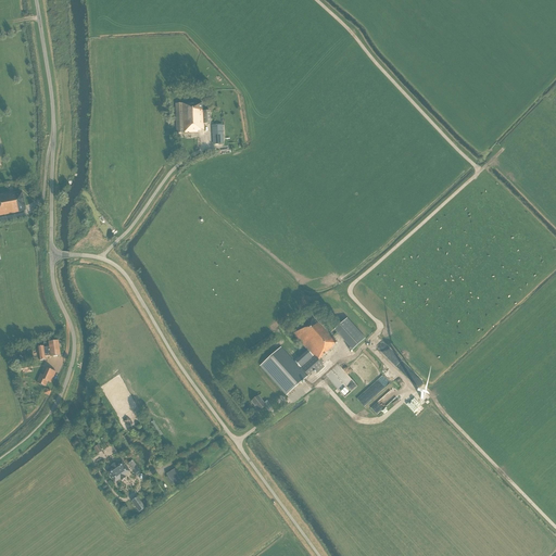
[(202,109),(202,103),(176,104),(177,134),(184,133),(185,133),(199,133),(198,130),(204,130),(204,124),(209,123),(209,111),(203,111),(203,110),(202,110),(202,109)]
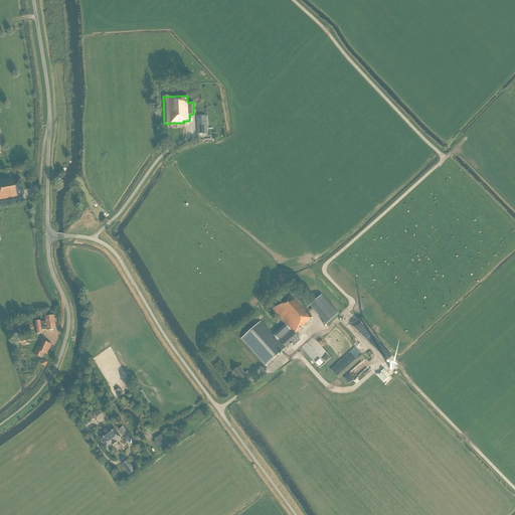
[(207,133),(206,116),(196,117),(197,134),(207,133)]
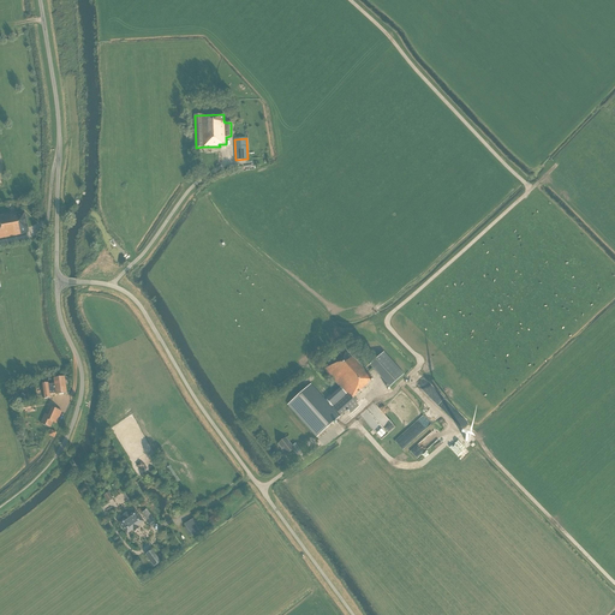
[(0,216),(0,238),(29,233),(24,212),(0,216)]
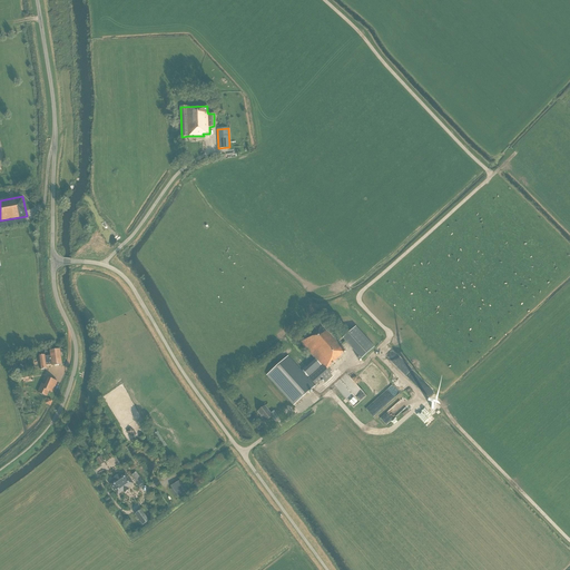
[(321,324),(300,342),(323,369),(321,371),(318,369),(308,379),(287,356),(266,375),(294,405),(315,386),(316,385),(323,380),(325,383),(333,376),(330,373),(332,371),(328,367),(342,356),(341,355),(345,351),(341,345),(340,345),(327,332),(321,324)]
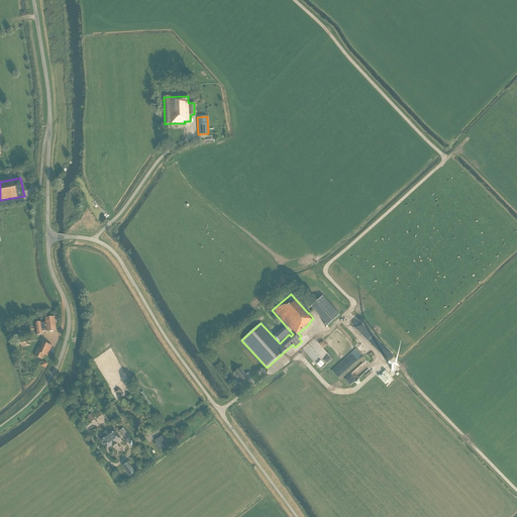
[(323,297),(311,308),(328,326),(340,316),(323,297)]
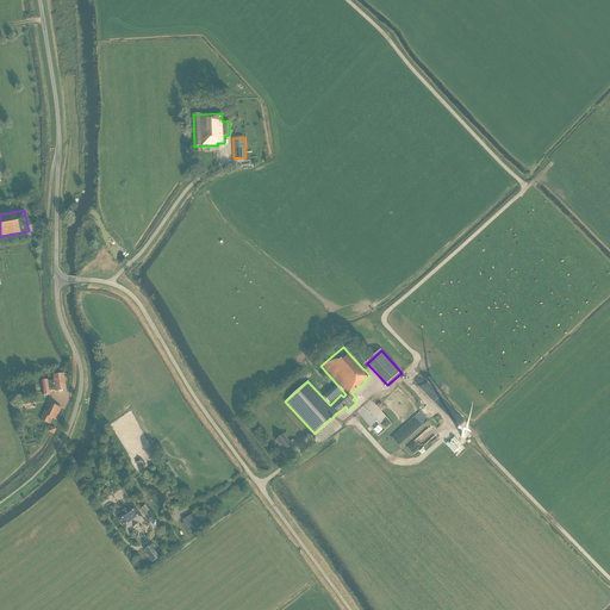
[(43,396),(50,396),(50,392),(55,392),(67,391),(64,374),(54,375),(54,377),(48,377),(48,380),(42,381),(43,396)]
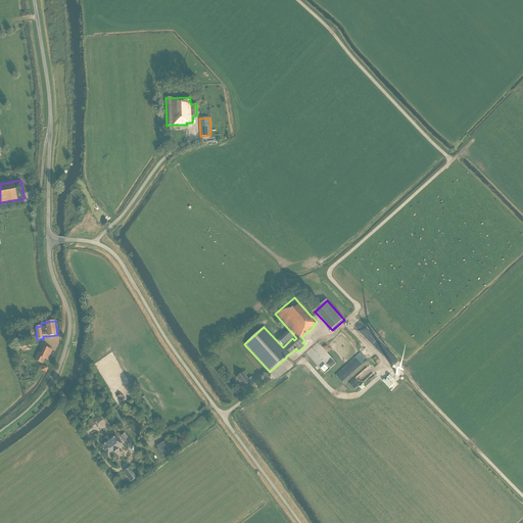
[(313,359),(325,374),(336,364),(319,342),(313,347),(318,354),(313,359)]
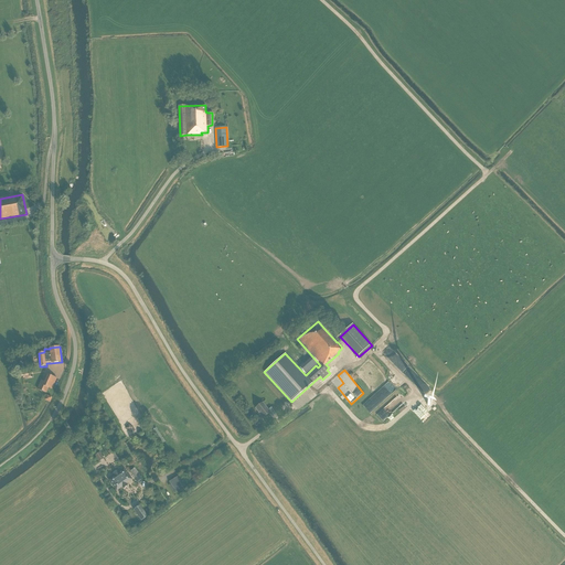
[(57,377),(48,374),(44,382),(41,380),(38,390),(46,393),(49,387),(52,390),(57,377)]
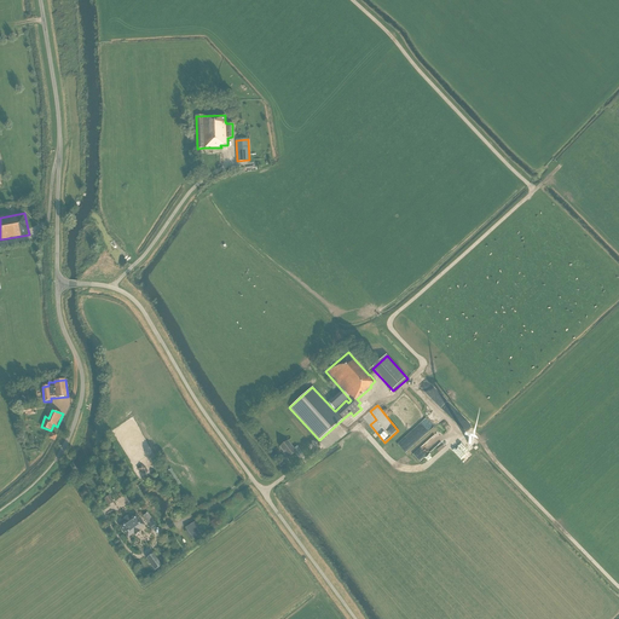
[(426,418),(397,444),(405,453),(434,427),(426,418)]
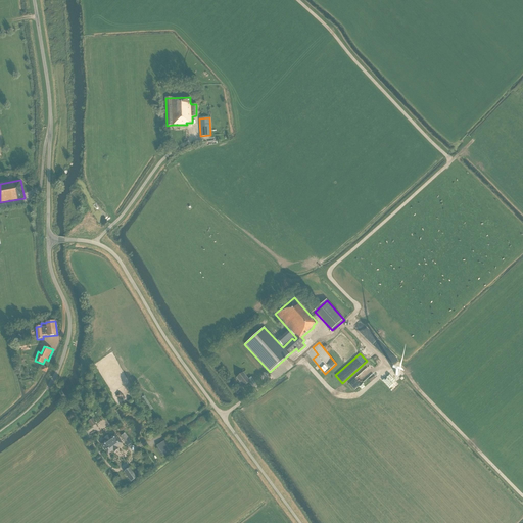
[(367,367),(348,384),(354,390),(373,373),(367,367)]
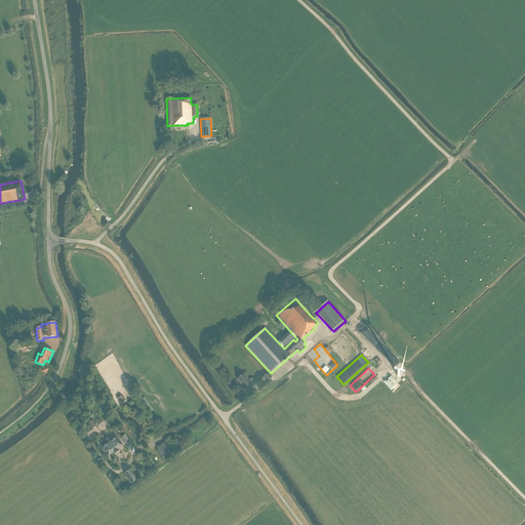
[(252,387),(256,384),(252,379),(249,380),(244,374),(237,379),(244,389),(250,384),(252,387)]
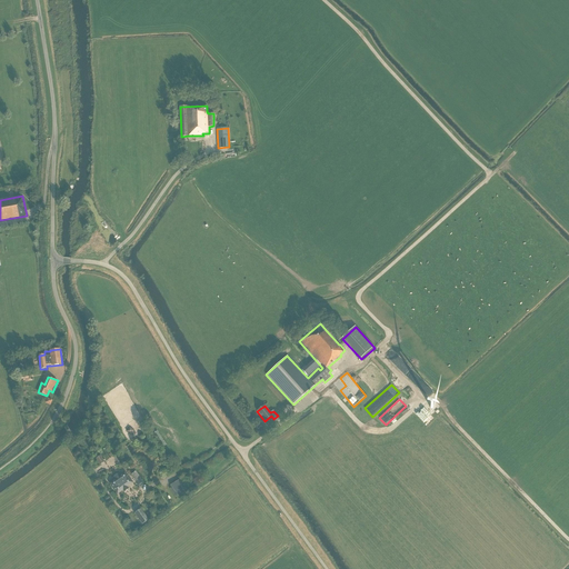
[(105,461),(101,456),(96,458),(100,465),(105,461)]
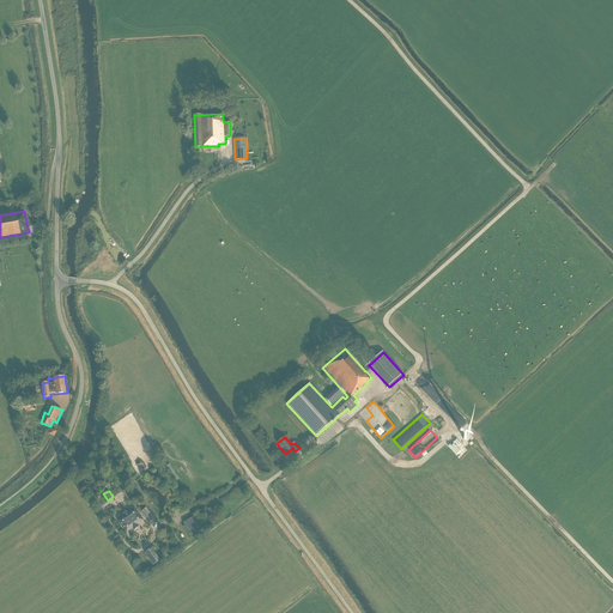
[(138,525),(144,520),(134,508),(117,521),(126,533),(133,528),(134,530),(139,527),(138,525)]
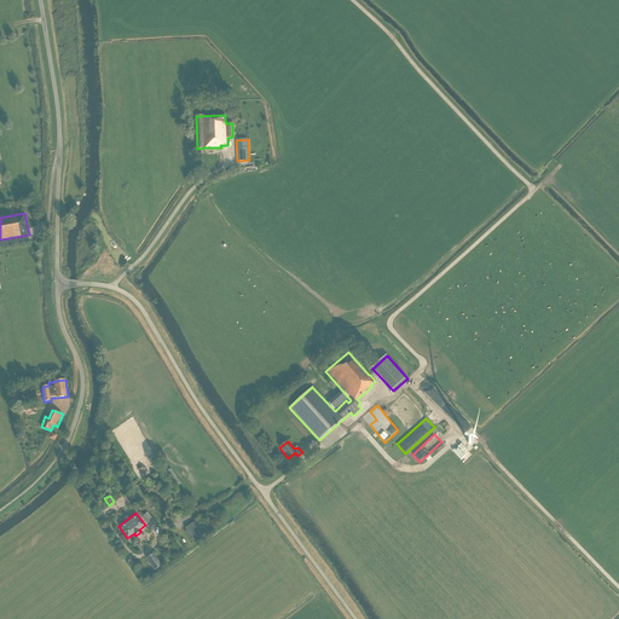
[(148,513),(143,516),(151,528),(156,525),(148,513)]
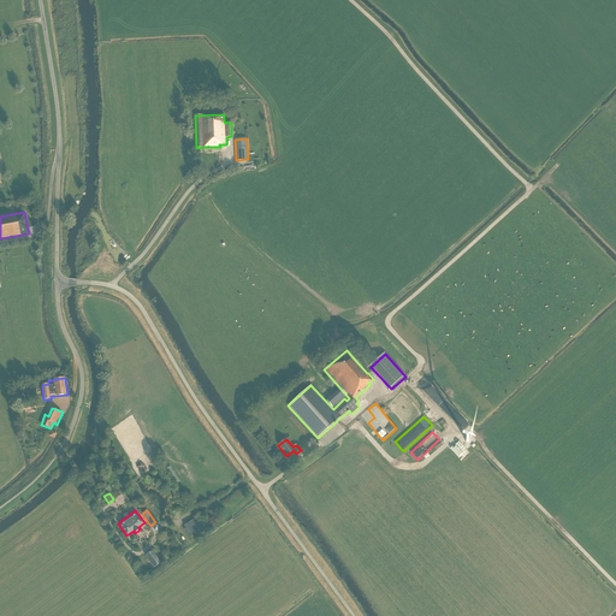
[(193,538),(202,532),(195,519),(184,525),(193,538)]
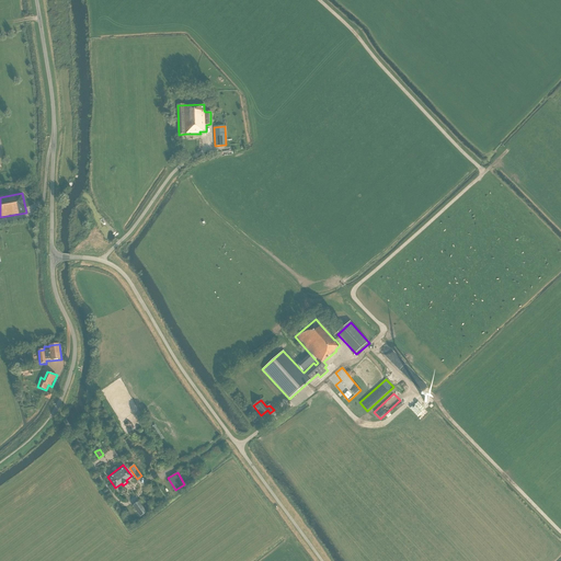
[(147,513),(139,502),(133,506),(140,517),(147,513)]
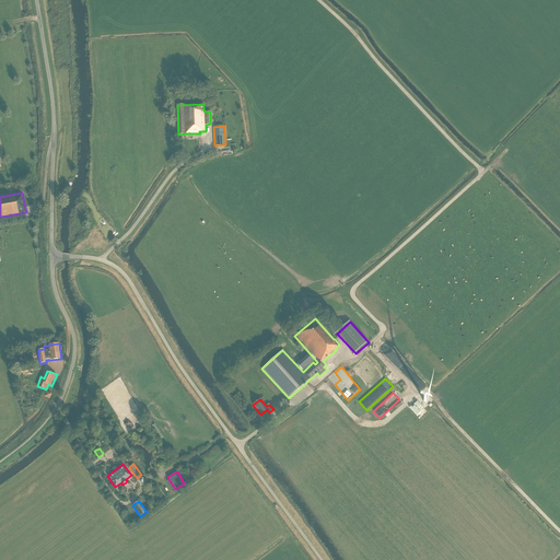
All buildings are outlined.
